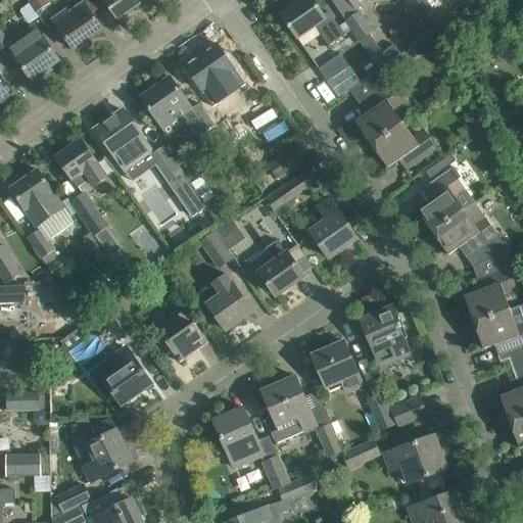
[(28,0),(37,13),(50,3),(47,0),(28,0)]
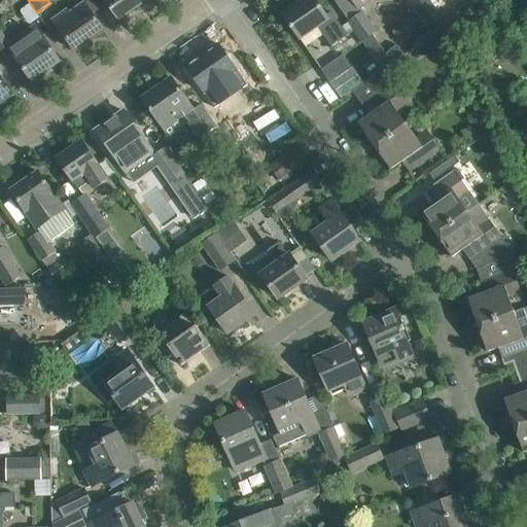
[(104,0),(119,20),(146,0),(104,0)]
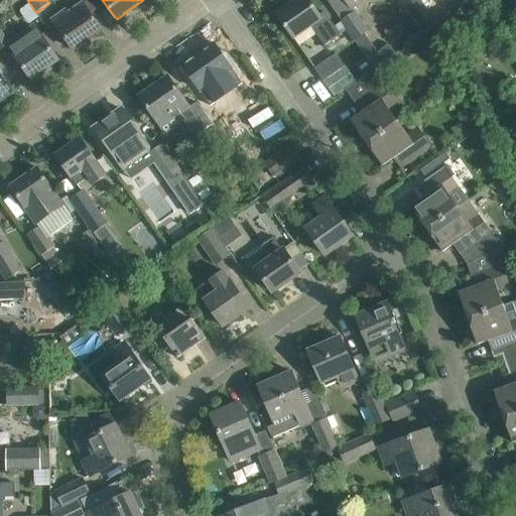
[(293,38),(310,26),(325,46),(341,35),(325,12),(319,16),(308,0),(298,0),(277,15),(293,38)]
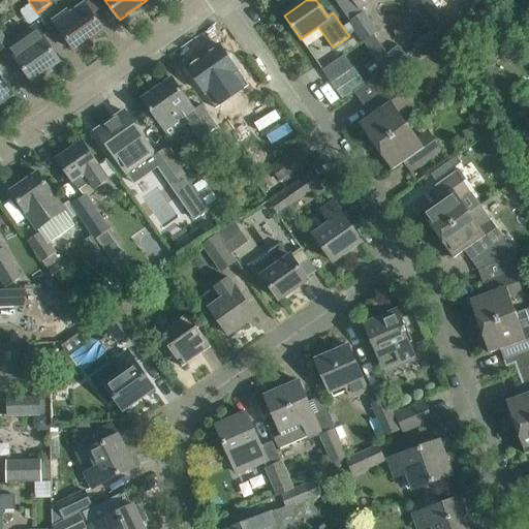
[(373,0),(353,0),(361,9),(373,0)]
